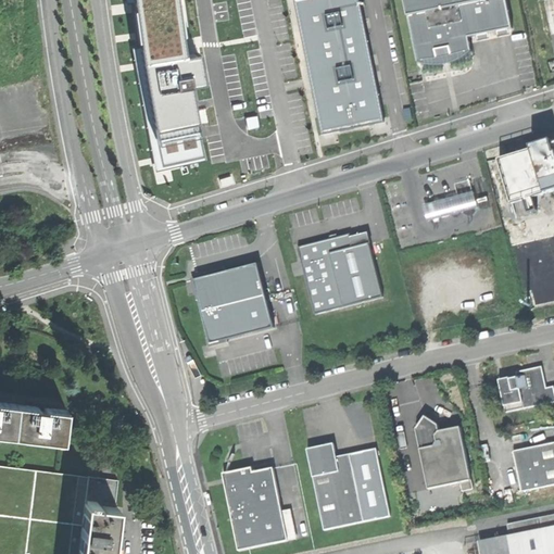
[(131,0),(140,59),(147,97),(161,166),(203,156),(187,82),(201,79),(196,52),(189,53),(183,54),(174,0),(131,0)]
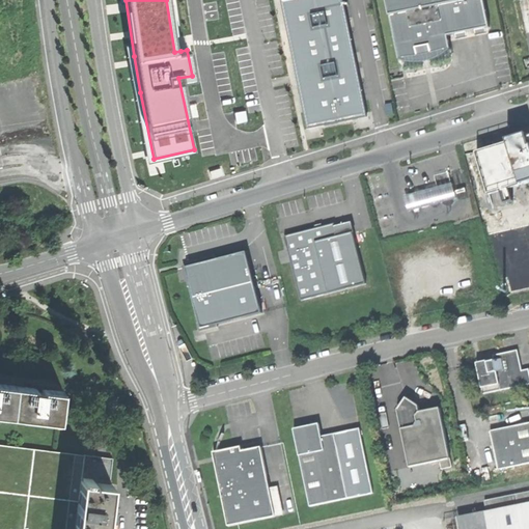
[(307,126),(365,114),(342,0),(281,0),(307,126)]
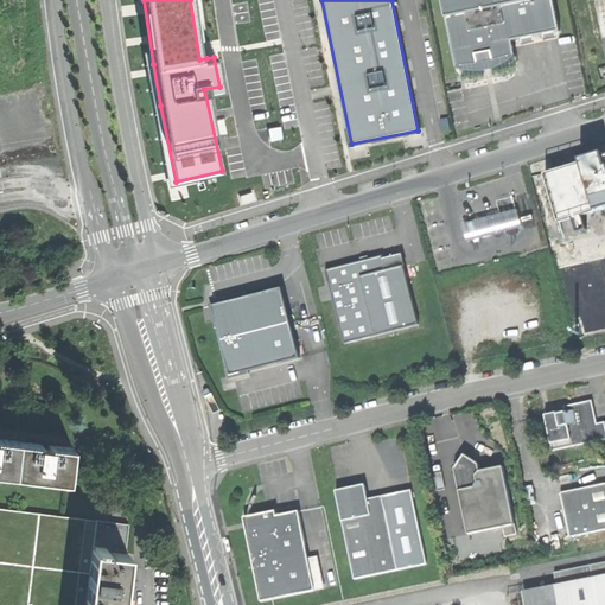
[(439,0),(453,64),(459,68),(462,69),(470,70),(476,70),(483,69),(486,69),(490,68),(496,67),(503,62),(510,57),(515,53),(513,44),(511,38),(522,37),(534,34),(543,32),(555,30),(559,29),(552,0),(439,0)]
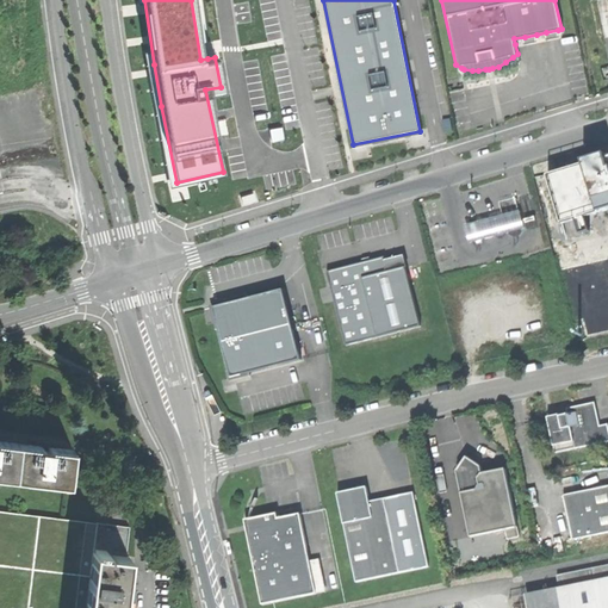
[(448,116),(440,118),(442,130),(451,129),(448,116)]
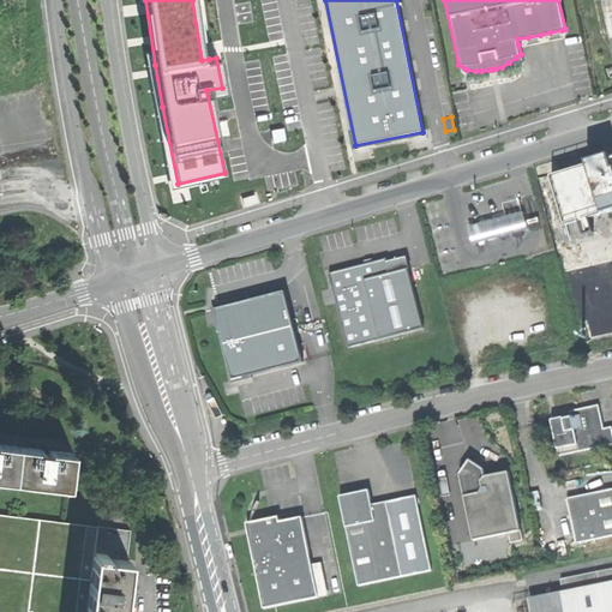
[(611,156),(555,174),(569,222),(611,208),(611,156)]
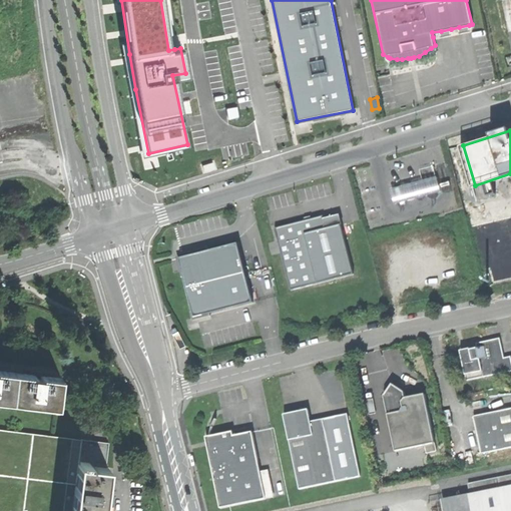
[(432,162),(435,175),(439,190),(450,187),(443,159),(432,162)]
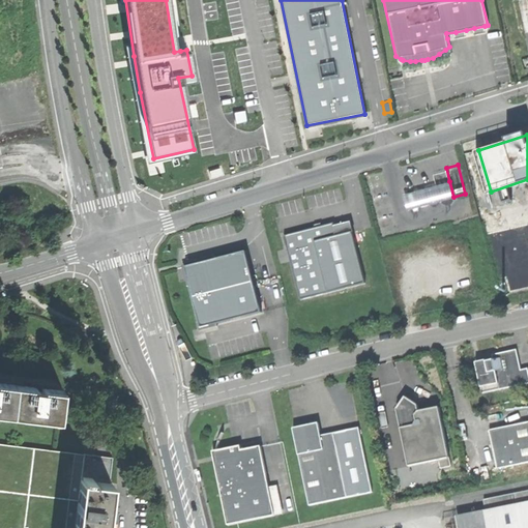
[(453,197),(449,181),(402,194),(406,209),(453,197)]
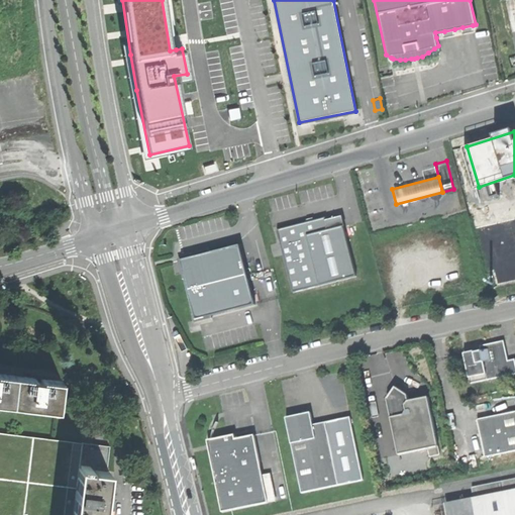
[(312,219),(275,228),(291,288),(354,272),(342,224),(339,211),(324,215),(312,219)]
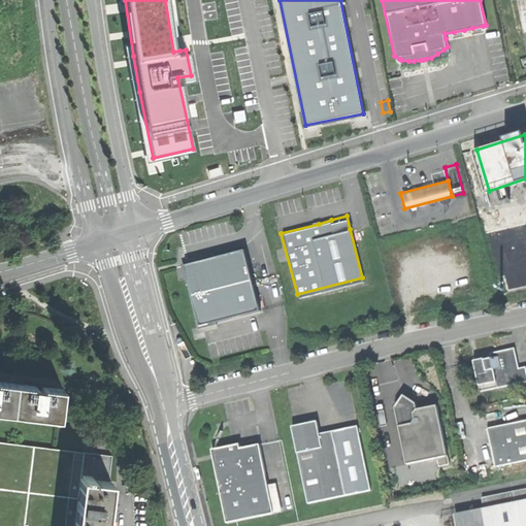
[(210,256),(182,263),(197,323),(260,309),(252,280),(248,265),(243,248),(210,256)]
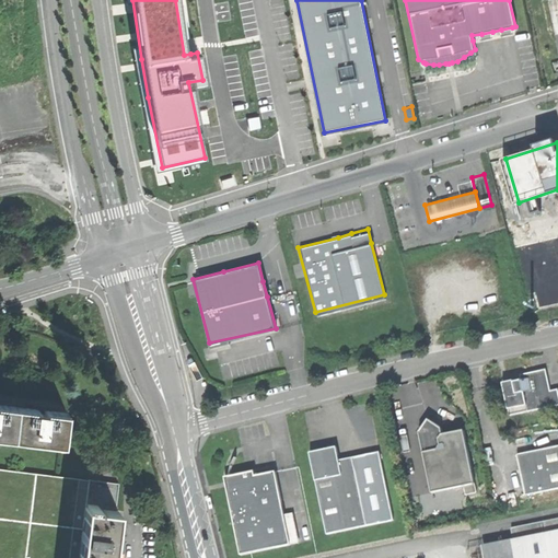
[(501,381),(508,415),(557,403),(557,395),(556,387),(548,388),(544,368),(531,371),(519,373),(520,379),(515,379),(513,380),(512,379),(501,381)]
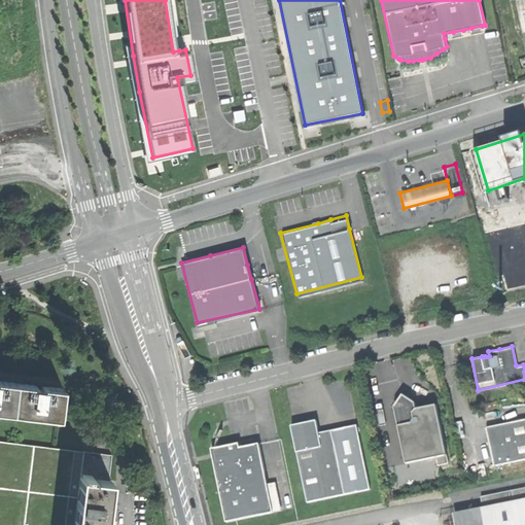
[(0,409),(10,411),(14,382),(0,380),(0,409)]
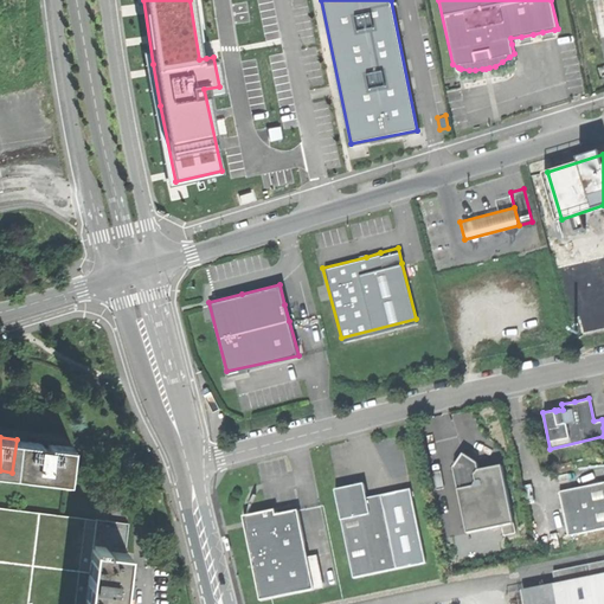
[(66,480),(70,445),(52,444),(53,439),(45,438),(39,437),(38,442),(17,439),(12,473),(66,480)]
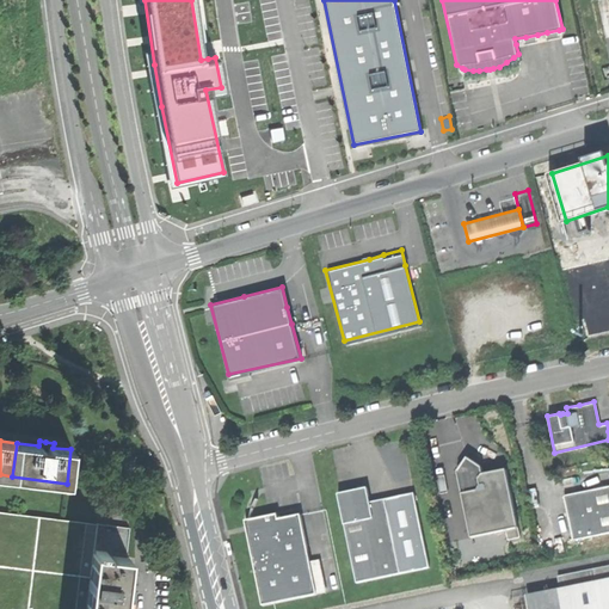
[(504,528),(516,526),(504,467),(492,469),(481,472),(480,466),(465,455),(455,469),(469,536),(504,528)]
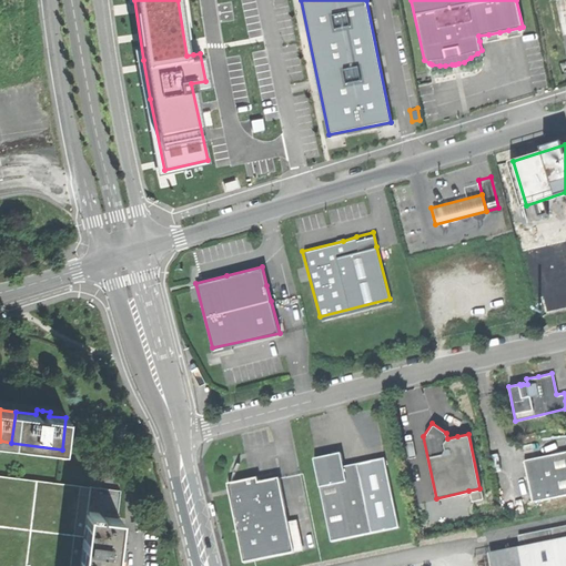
[(523,460),(532,501),(565,493),(565,450),(556,453),(523,460)]
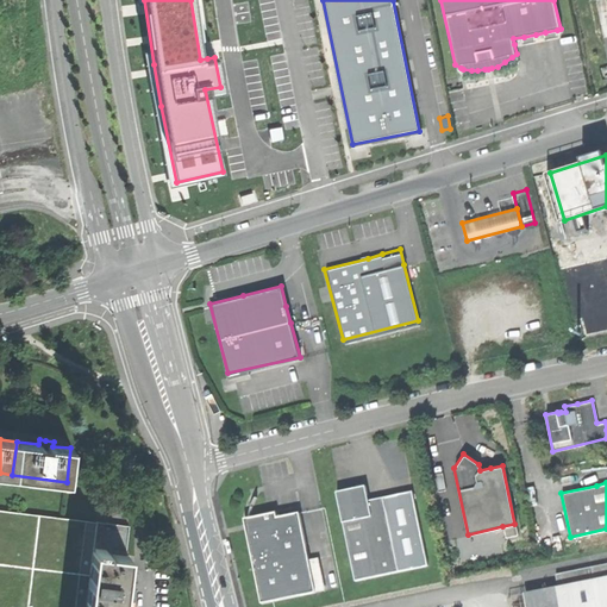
[(354,580),(426,565),(411,489),(367,499),(364,483),(350,487),(338,489),(335,490),(354,580)]
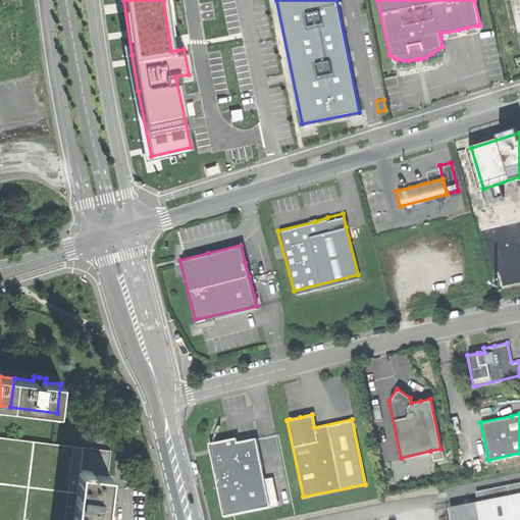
[(0,519),(71,519),(78,470),(80,471),(80,467),(90,468),(89,471),(106,473),(109,449),(0,434),(0,519)]
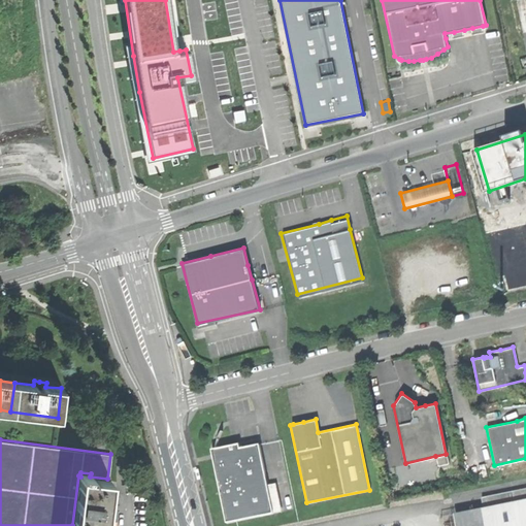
[(235,520),(272,513),(266,483),(264,471),(258,444),(239,447),(237,442),(231,445),(210,449),(215,471),(225,522),(235,520)]
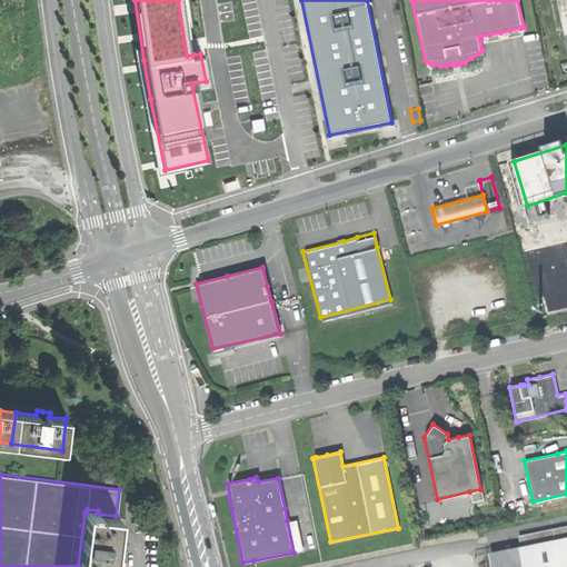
[(480,489),(469,491),(471,500),(483,498),(480,489)]
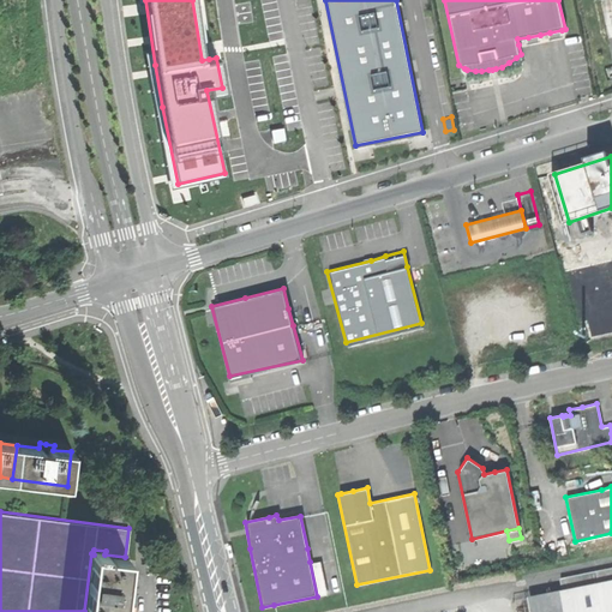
[(91,553),(84,611),(121,611),(125,587),(127,558),(125,557),(105,555),(106,551),(94,550),(94,555),(91,553)]
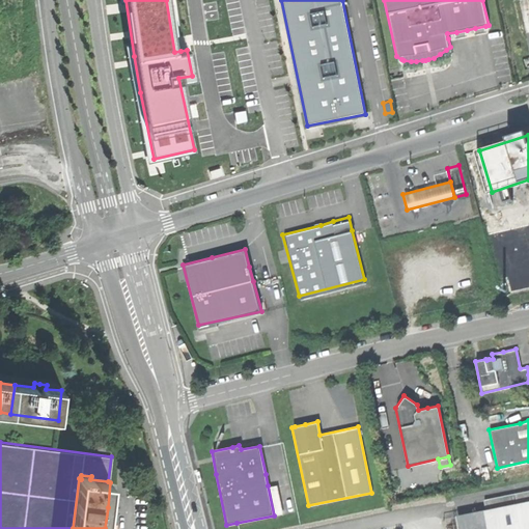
[(489,528),(528,528),(528,489),(482,499),(485,510),(489,528)]
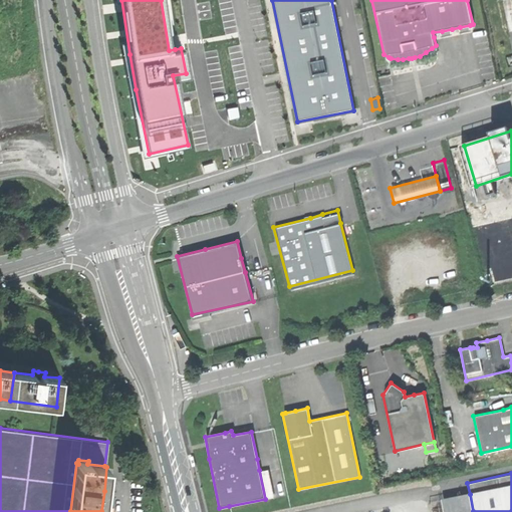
[(443,511),(473,511),(470,494),(441,500),(443,511)]
